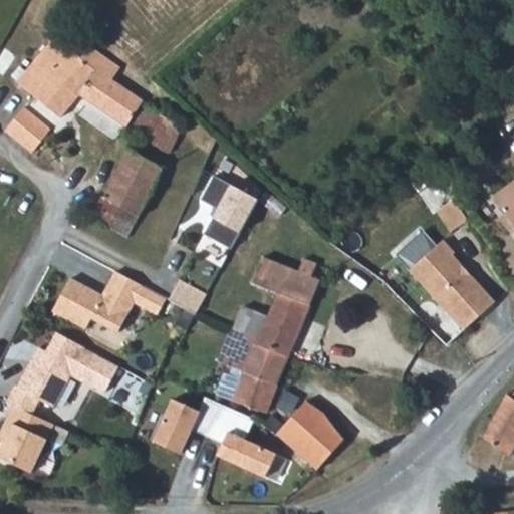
[(119,65),(89,44),(82,55),(54,35),(17,80),(58,116),(75,93),(126,124),(142,99),(112,77),(119,65)]
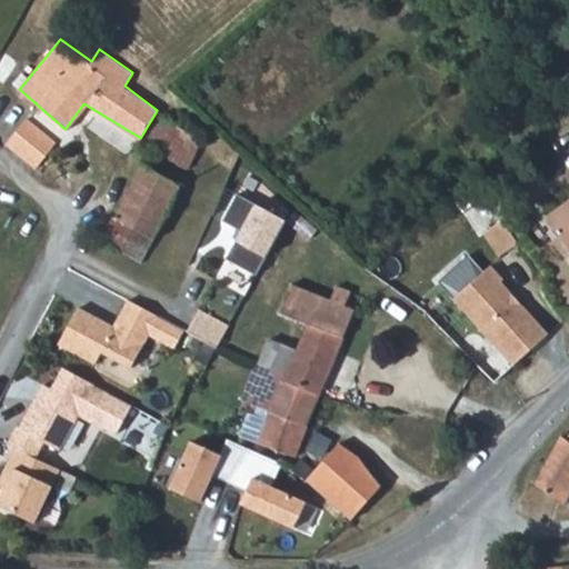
[(157,110),(140,138),(187,168),(201,139),(157,110)]
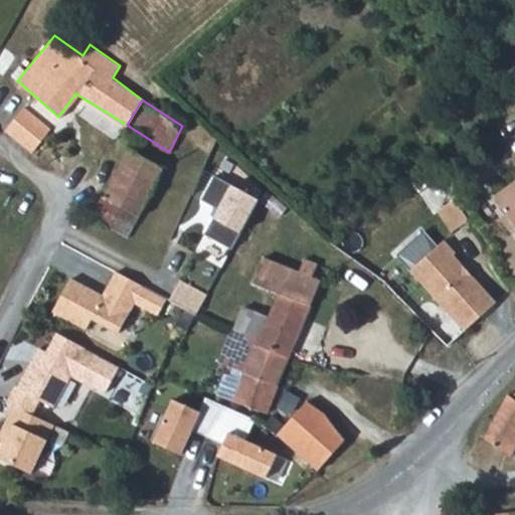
[(50,129),(22,106),(5,128),(33,151),(50,129)]
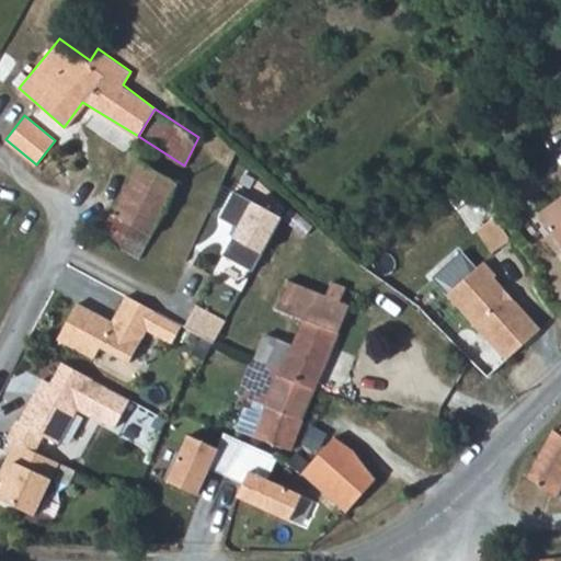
[(100,236),(105,239),(116,245),(139,258),(176,182),(139,158),(100,236)]
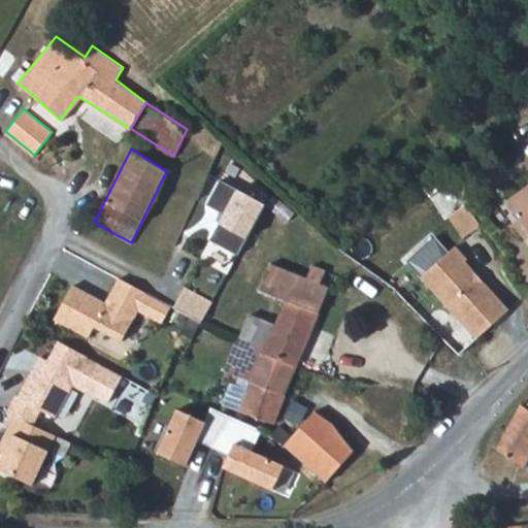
[(527,184),(508,198),(527,226),(527,184)]
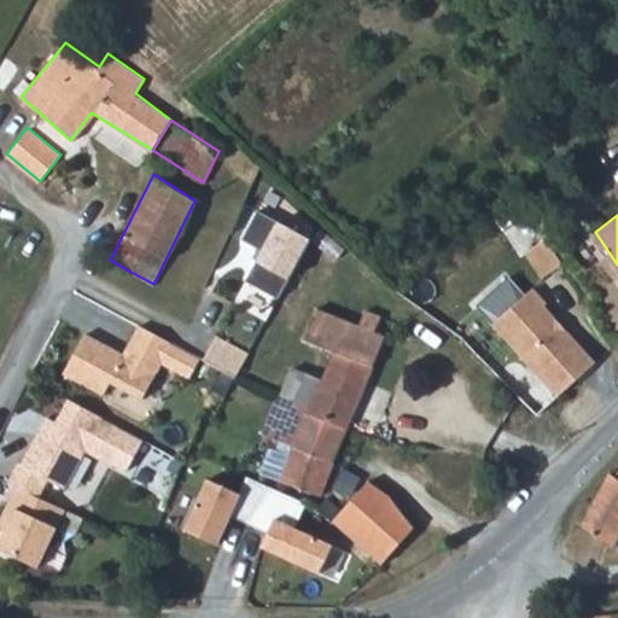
[(535,272),(554,257),(536,232),(517,246),(535,272)]
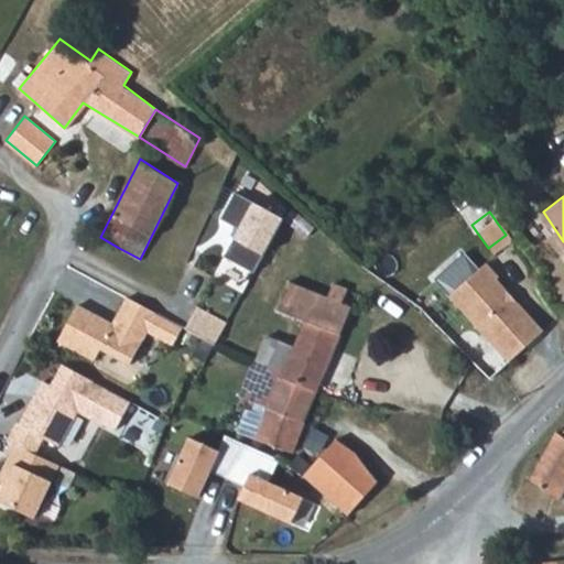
[(213,280),(242,295),(271,240),(223,215),(208,241),(227,251),(213,280)]
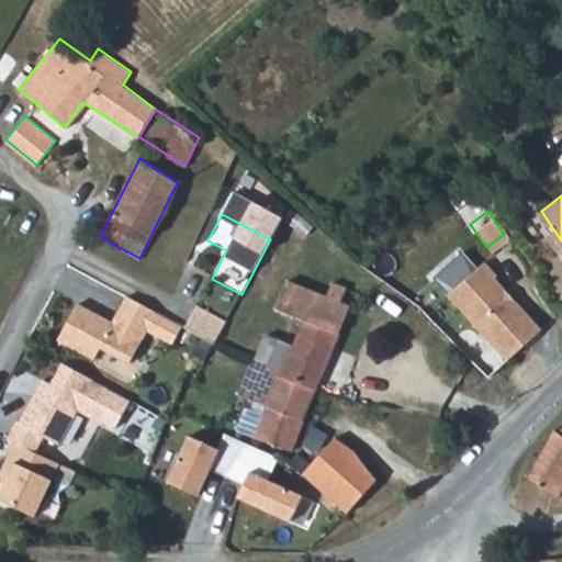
[(112,255),(116,246),(105,239),(101,248),(112,255)]
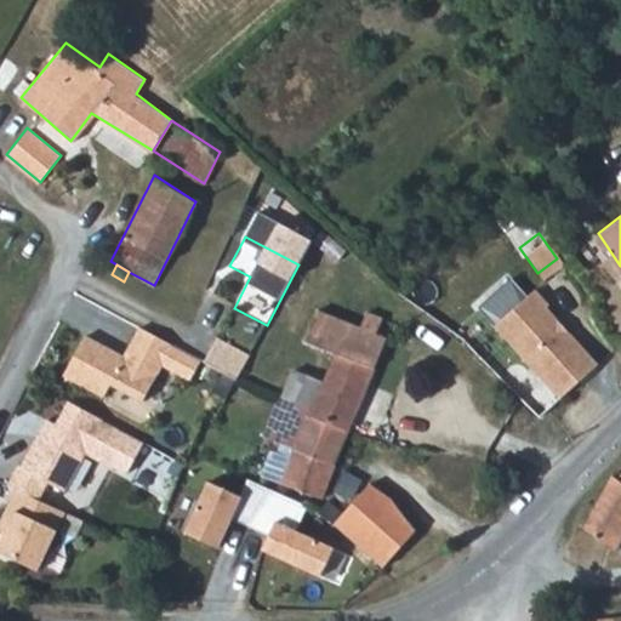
[(596,354),(565,324),(558,324),(553,319),(553,312),(541,301),(543,298),(529,283),(490,323),(560,391),(596,354)]
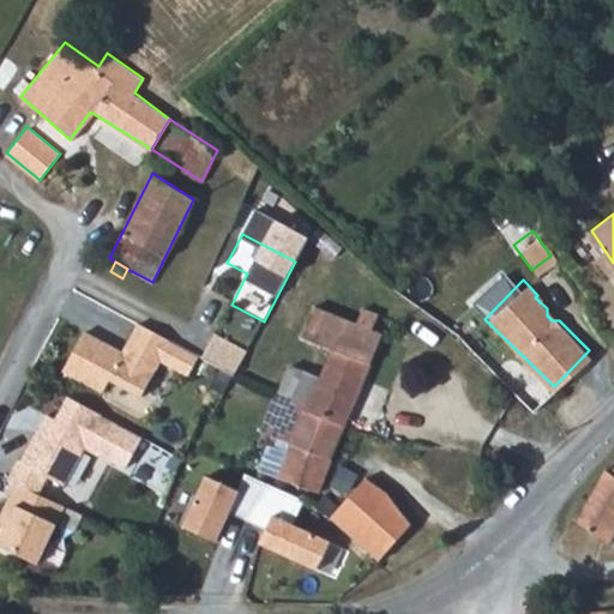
[(308,409),(347,425),(381,330),(371,326),(377,311),(360,305),(354,320),(309,305),(299,336),(332,347),(321,375),(306,369),(296,397),(311,403),(308,409)]
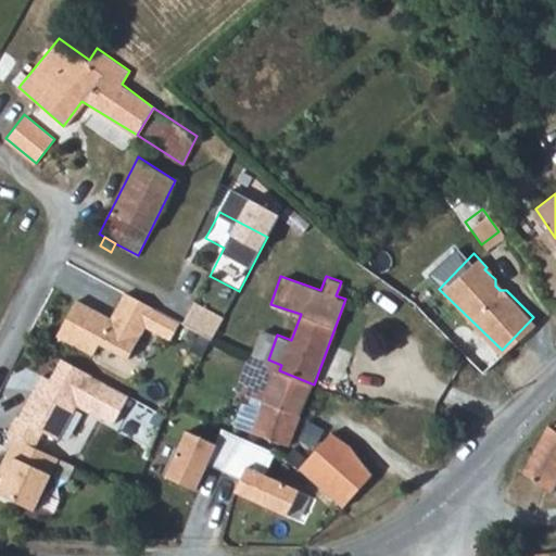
[(506,290),(495,279),(495,286),(500,290),(506,290)]
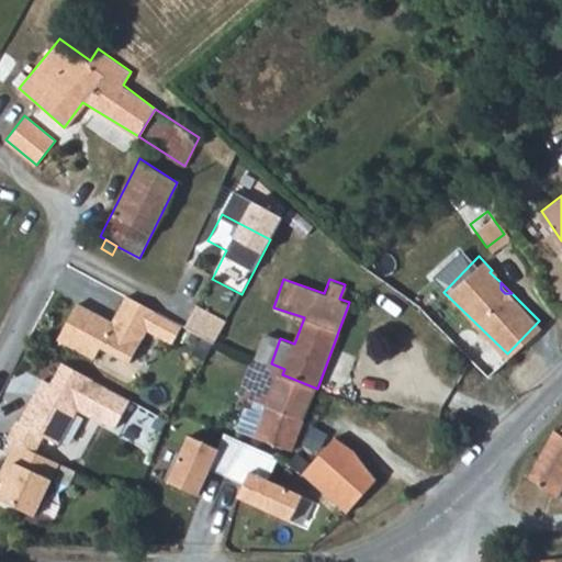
[(183,324),(128,294),(114,321),(79,302),(59,338),(96,357),(102,346),(131,361),(148,328),(173,343),(183,324)]
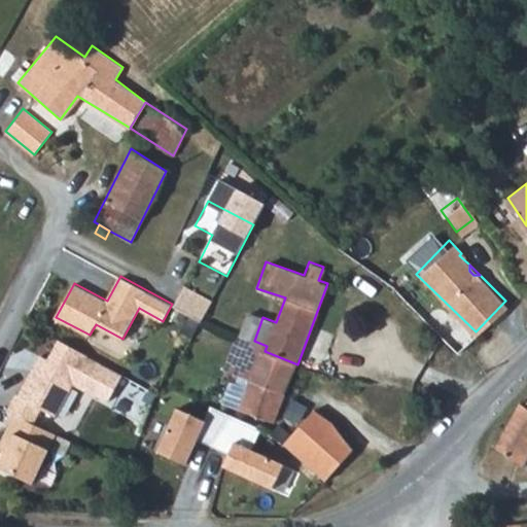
[(186,285),(175,306),(190,314),(203,320),(213,300),(186,285)]
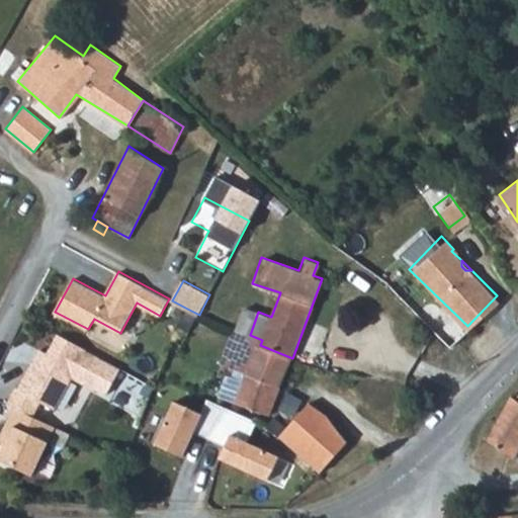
[(34,298),(29,309),(38,313),(42,303),(34,298)]
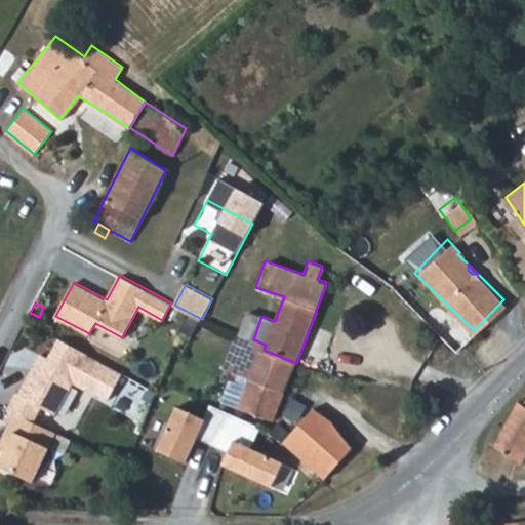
[(266,345),(253,339),(238,334),(225,369),(250,377),(286,389),(296,363),(264,350),(266,345)]
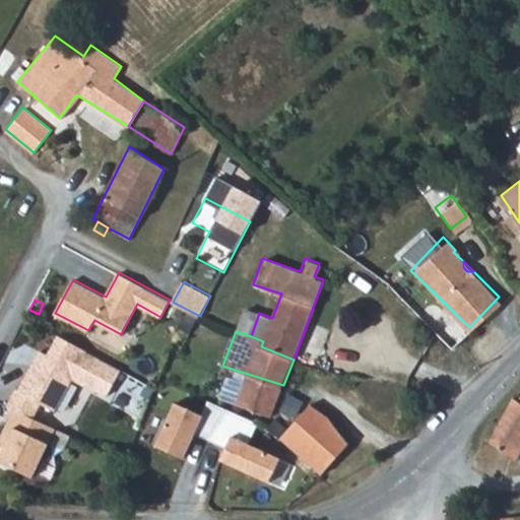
[(123,370),(60,335),(50,354),(43,350),(35,366),(38,368),(36,372),(29,373),(21,389),(19,388),(11,405),(17,408),(37,417),(43,403),(57,410),(75,379),(109,396),(123,370)]
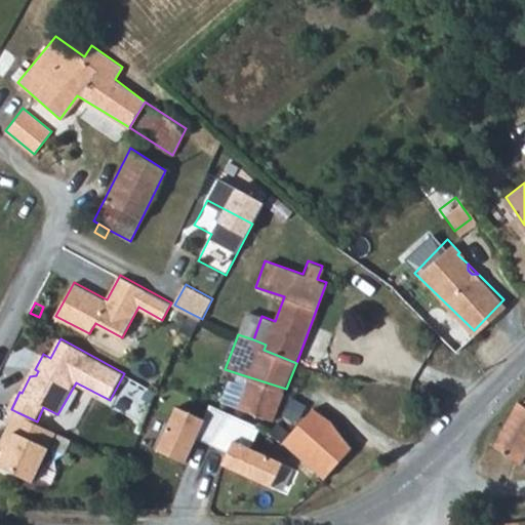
[(275,418),(286,389),(250,377),(241,406),(275,418)]
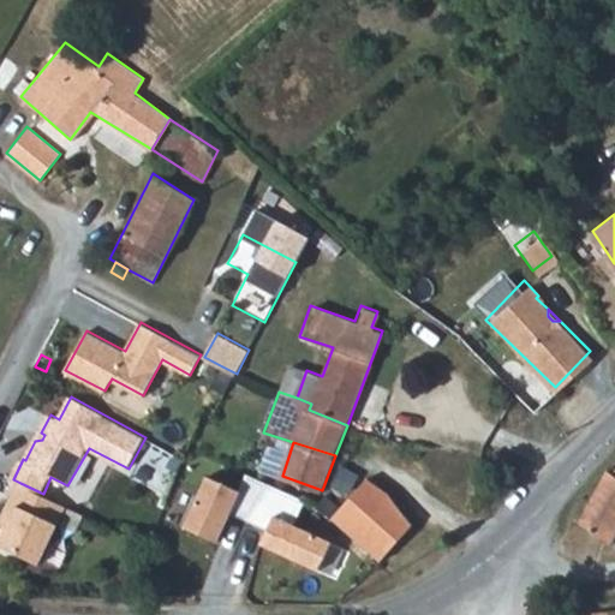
[(611,541),(614,535),(614,473),(611,472),(607,470),(579,520),(611,541)]
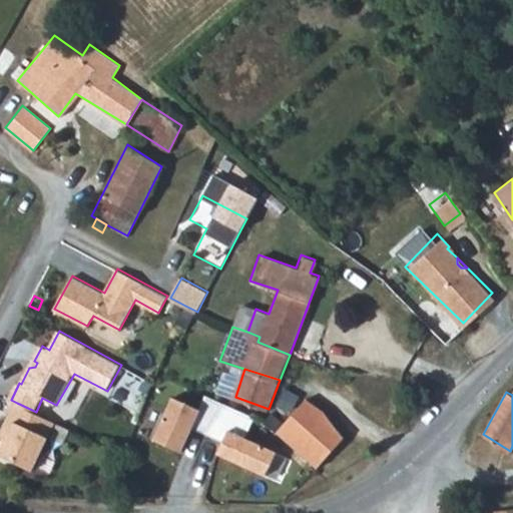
[(254,418),(206,395),(199,409),(173,396),(153,438),(180,451),(192,427),(222,442),(216,453),(265,476),(276,453),(244,438),(254,418)]
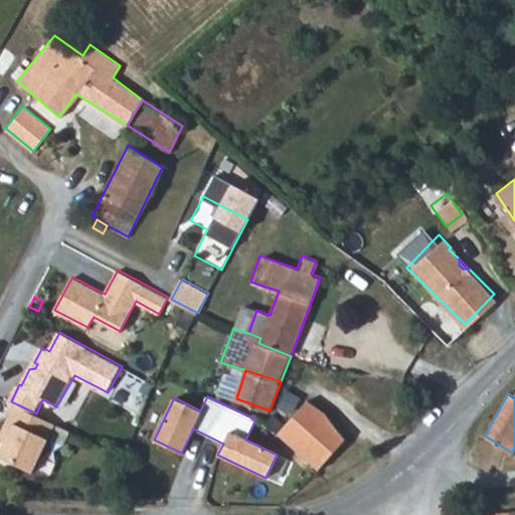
[(309,400),(279,435),(318,466),(345,435),(322,409),(309,400)]
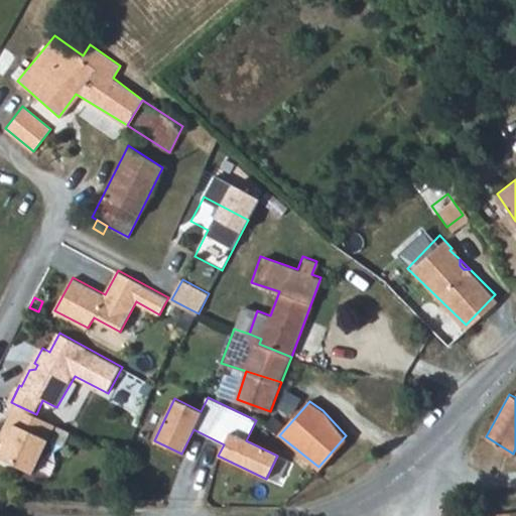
[(36,414),(17,405),(5,431),(12,434),(9,441),(1,458),(35,473),(58,425),(36,414)]
